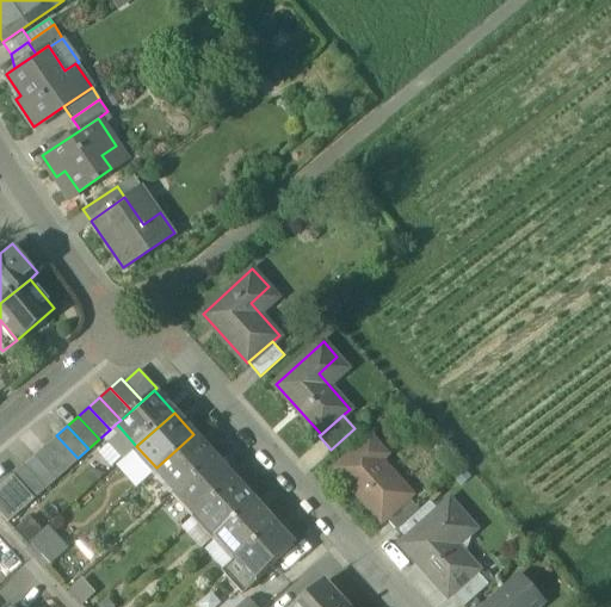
[(123,457),(136,446),(121,428),(107,440),(123,457)]
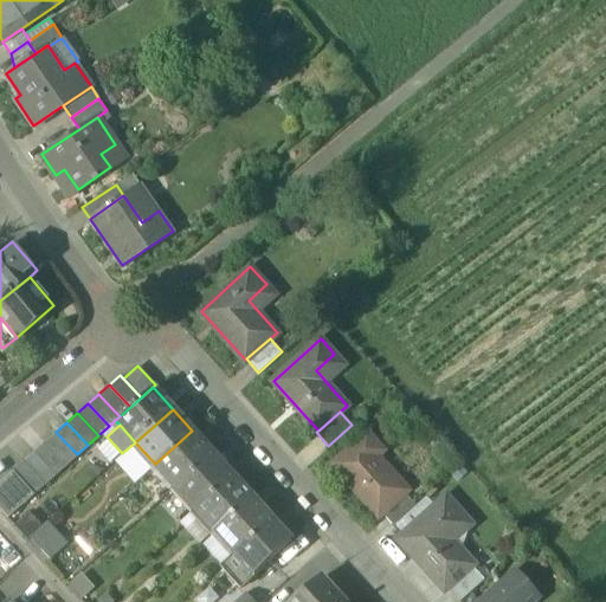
[(155,464),(175,486),(212,453),(192,431),(155,464)]
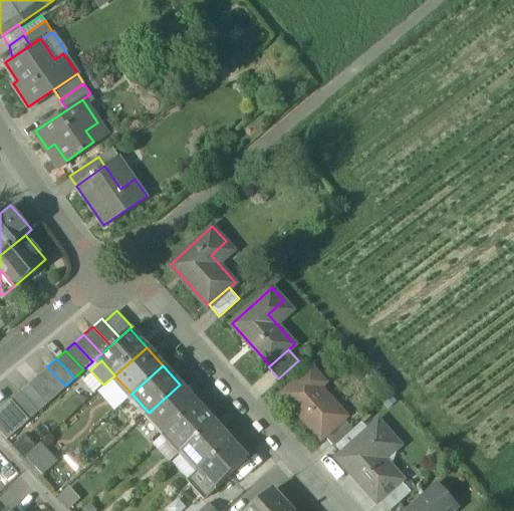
[(56,394),(65,386),(47,366),(38,374),(56,394)]
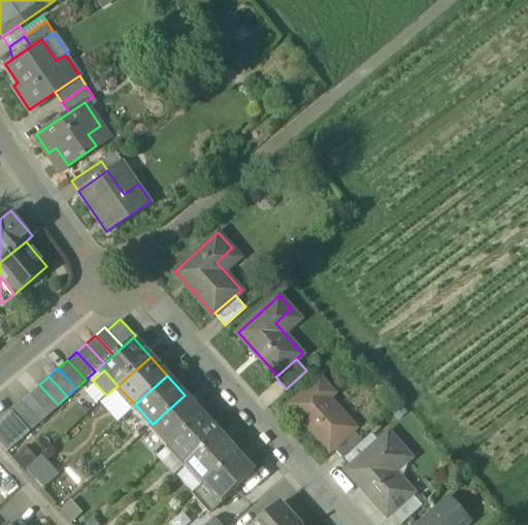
[(290,404),(329,450),(332,447),(353,429),(355,427),(328,397),(333,392),(320,378),(290,404)]
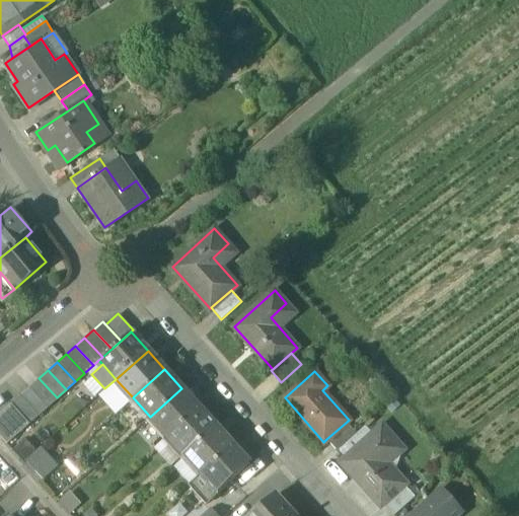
[(104,388),(91,374),(82,382),(94,395),(98,392),(104,388)]
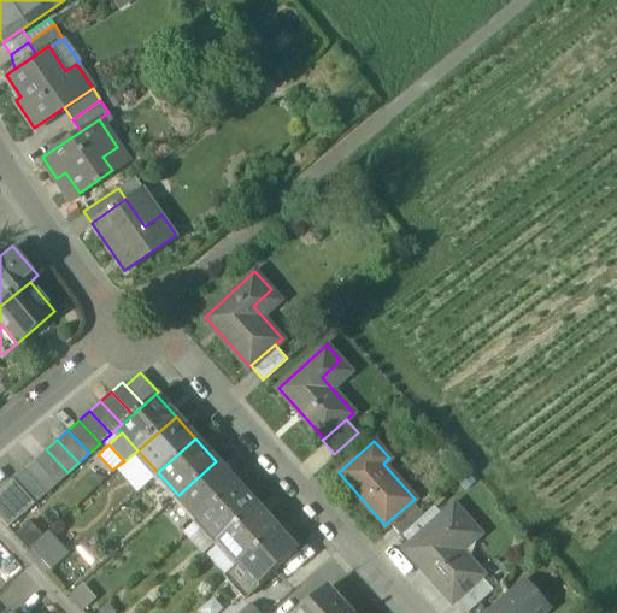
[(57,482),(68,472),(46,449),(35,459),(57,482)]
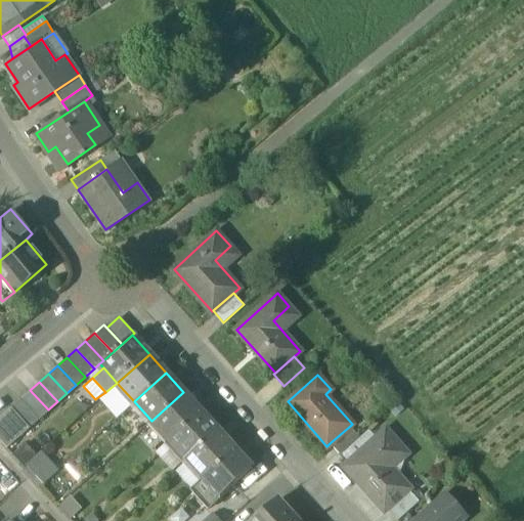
[(105,392),(99,396),(117,417),(134,401),(117,383),(105,392)]
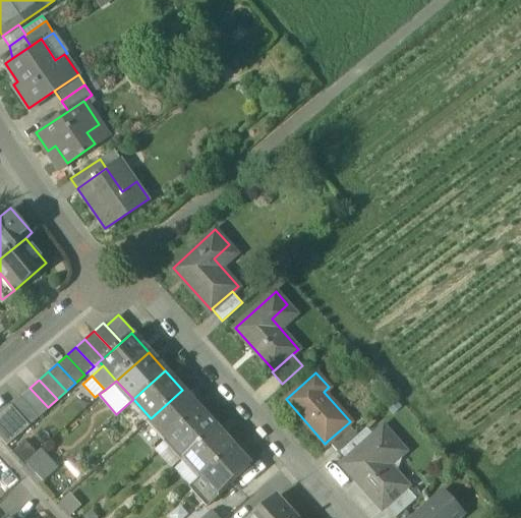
[(39,415),(48,407),(30,388),(20,396),(39,415)]
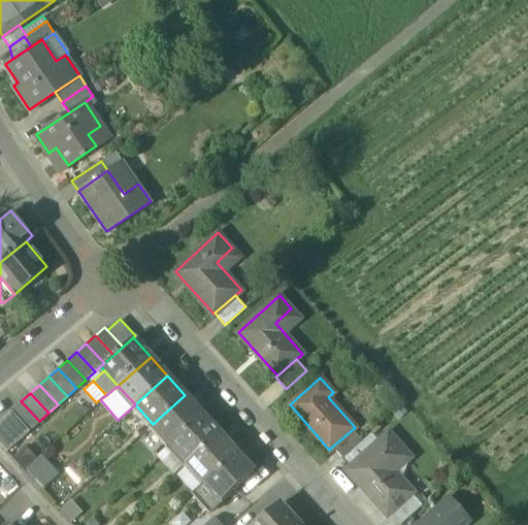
[(153,424),(169,444),(202,415),(185,395),(153,424)]
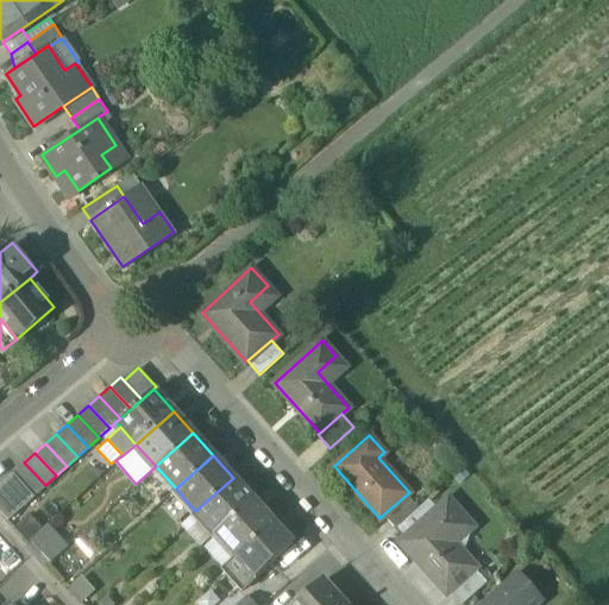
[(35,495),(45,485),(24,462),(14,472),(35,495)]
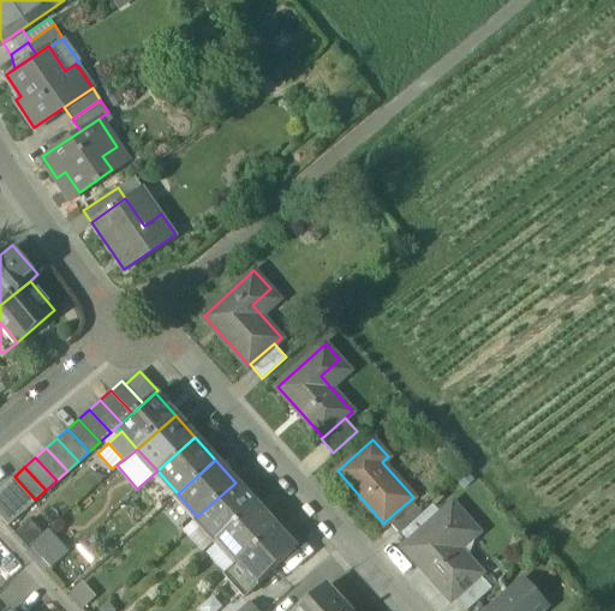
[(15,477),(0,489),(22,511),(35,499),(15,477)]
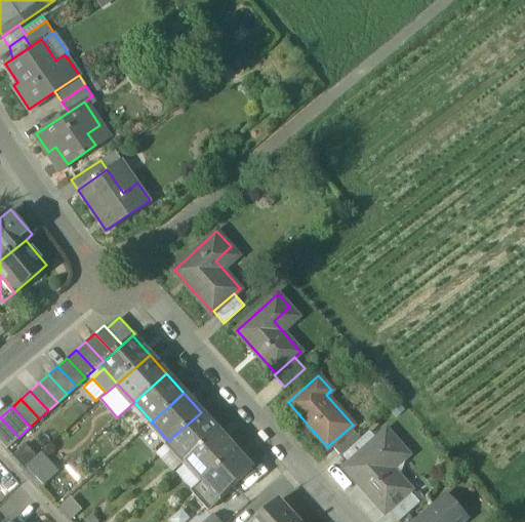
[(168,441),(186,459),(217,431),(201,412),(168,441)]
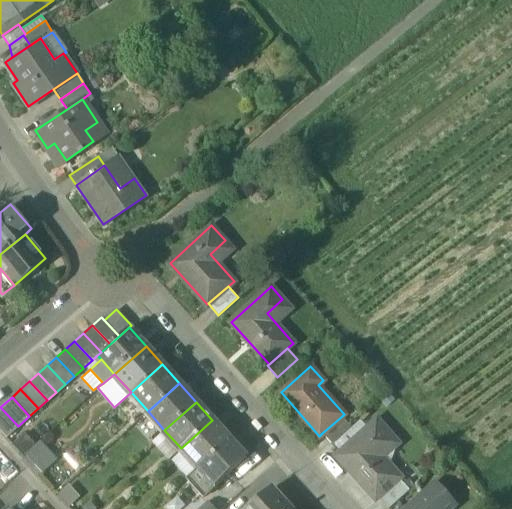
[(0,429),(7,437),(18,426),(0,407),(0,406),(0,429)]
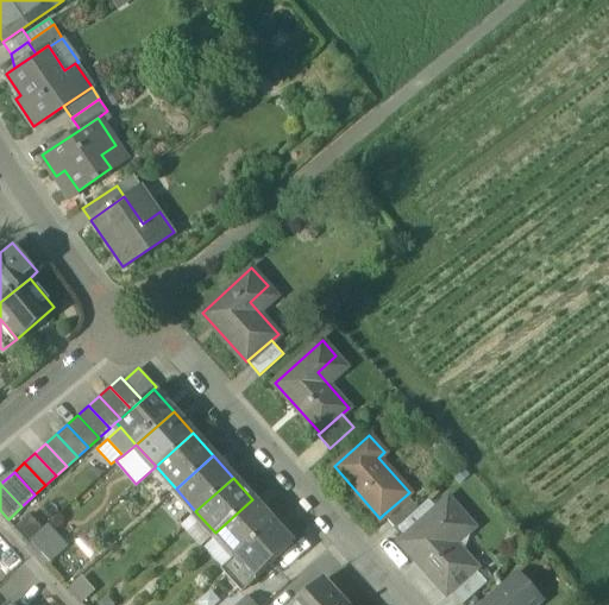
[(383,515),(395,528),(418,506),(407,495),(383,515)]
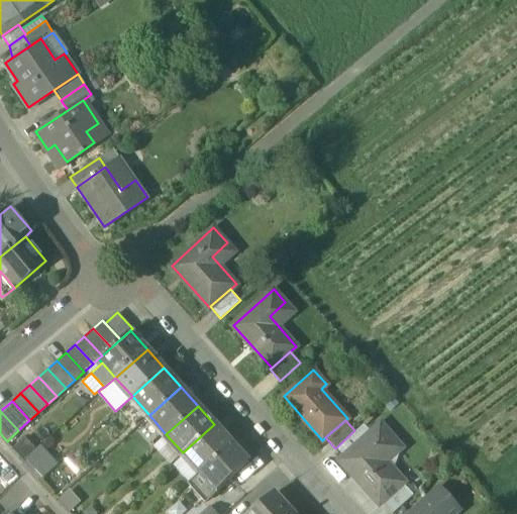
[(183,452),(199,472),(231,443),(214,424),(183,452)]
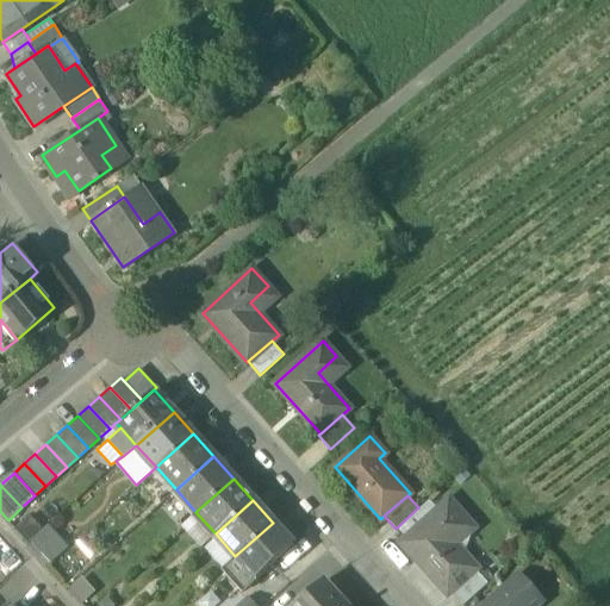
[(402,542),(447,594),(450,591),(475,569),(477,568),(444,533),(464,517),(449,500),(430,517),(402,542)]
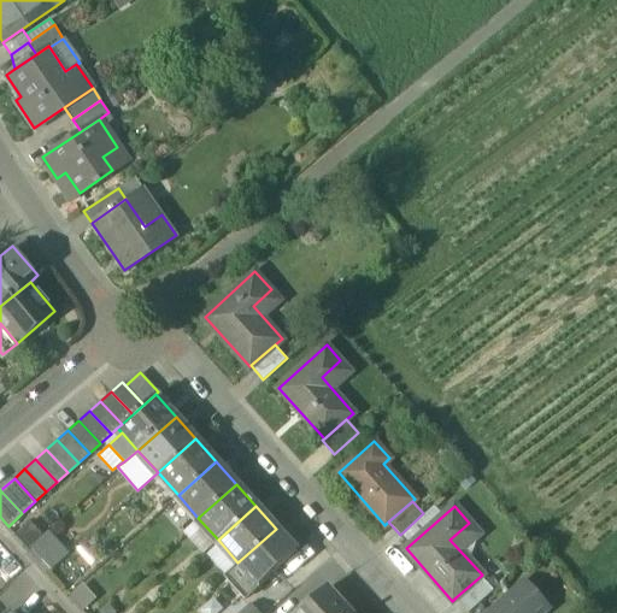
[(205,552),(218,540),(198,518),(182,531),(203,553),(205,552)]
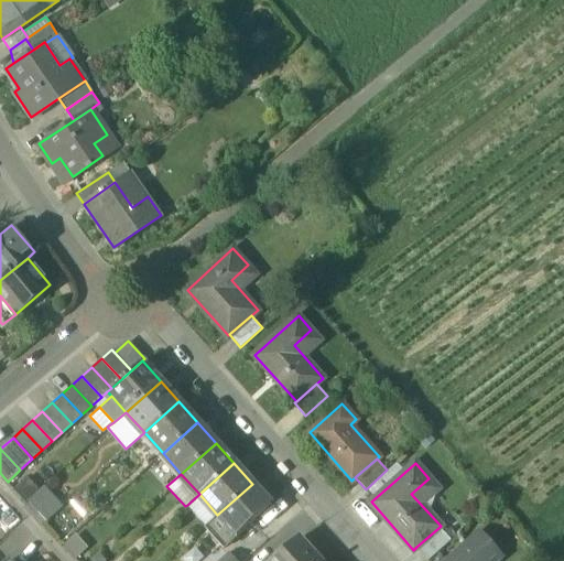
[(26,475),(13,487),(26,502),(28,499),(40,488),(26,475)]
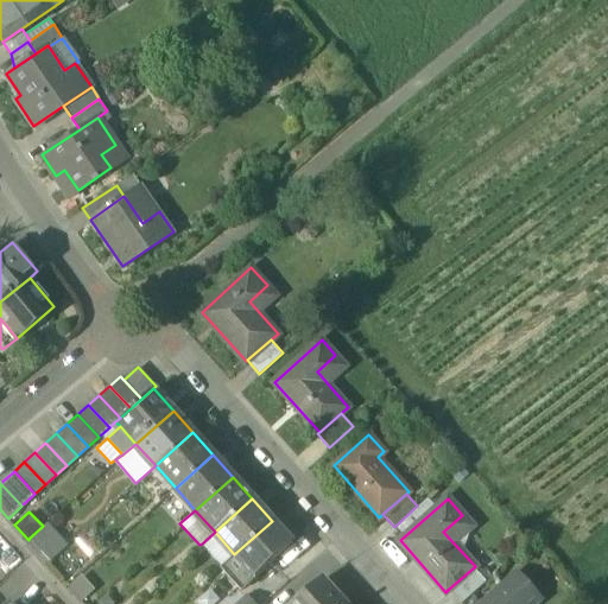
[(43,526),(30,538),(50,560),(69,542),(49,521),(43,526)]
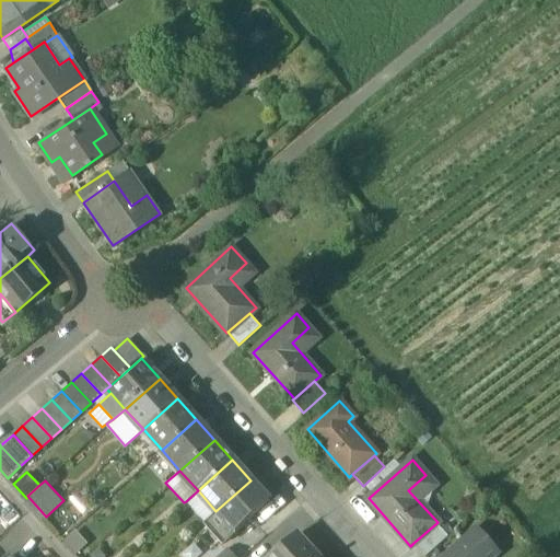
[(251,480),(216,511),(235,532),(269,501),(251,480)]
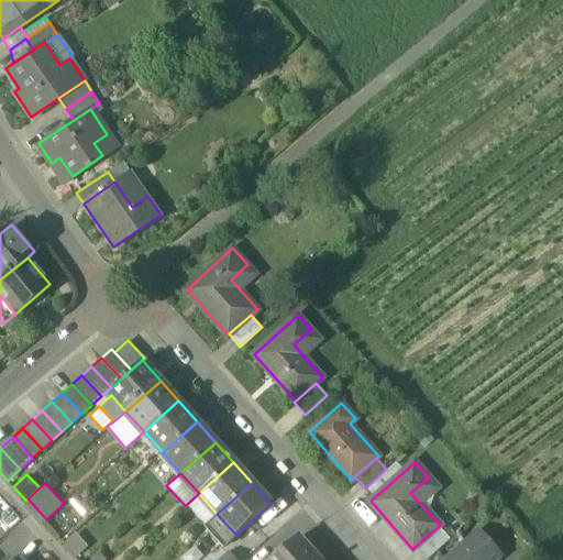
[(199,493),(187,504),(205,525),(217,514),(199,493)]
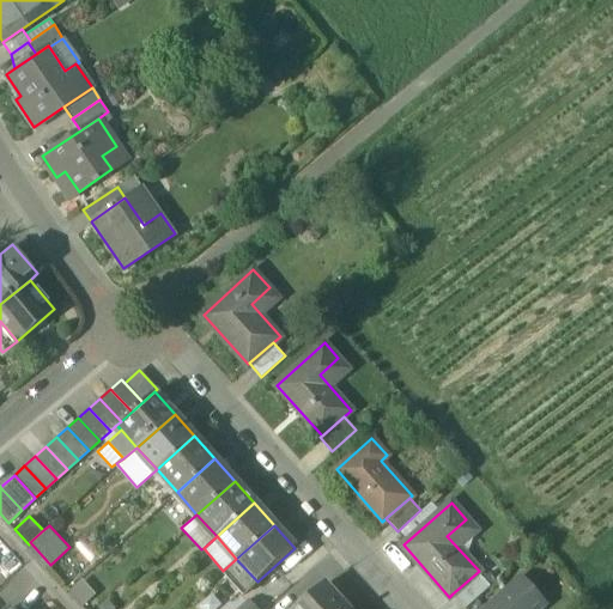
[(243,594),(258,582),(236,559),(223,571),(243,594)]
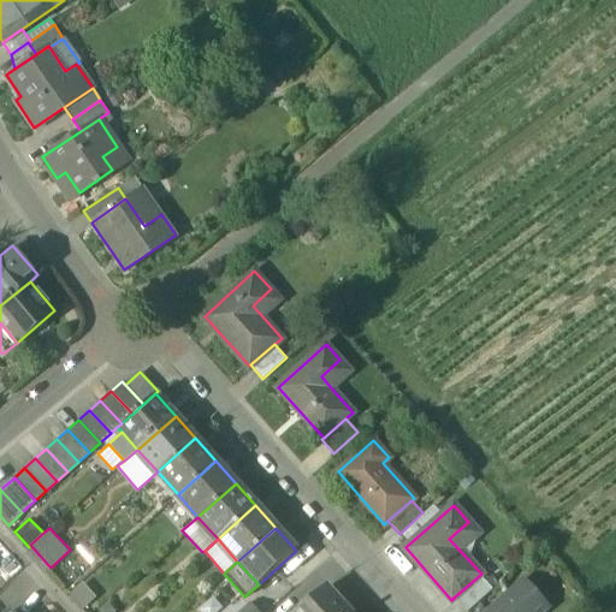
[(455,596),(468,611),(492,589),(480,575),(455,596)]
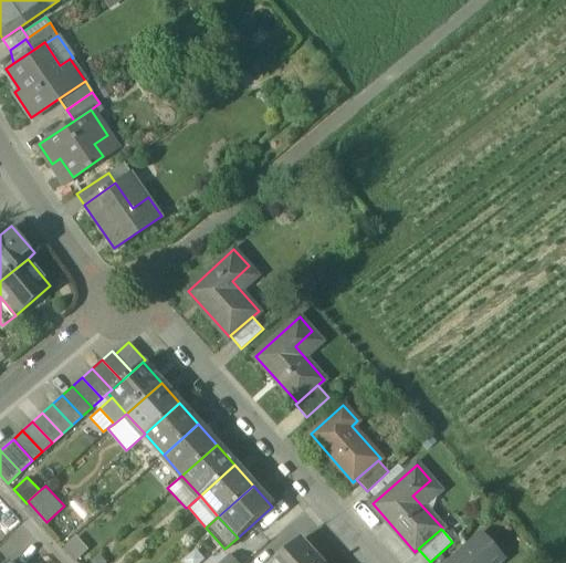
[(75,534),(63,545),(75,559),(87,548),(75,534)]
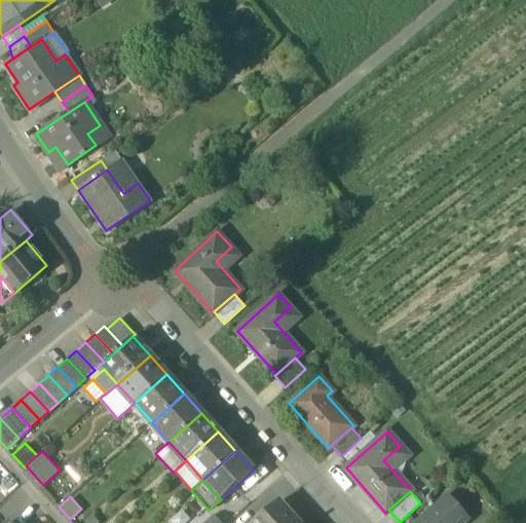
[(447,496),(436,508),(448,522),(460,512),(451,501),(451,500),(447,496)]
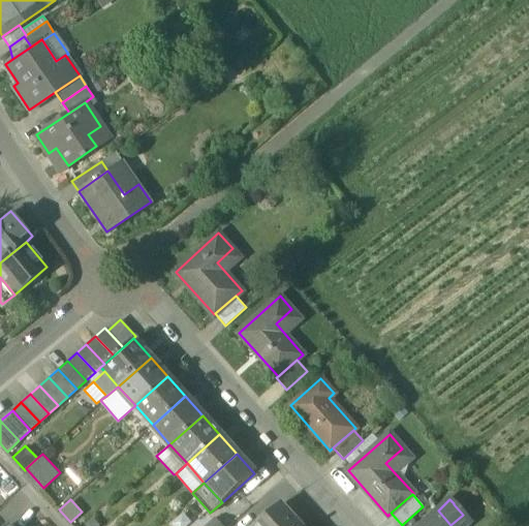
[(300,525),(281,504),(281,503),(254,525),(300,525)]
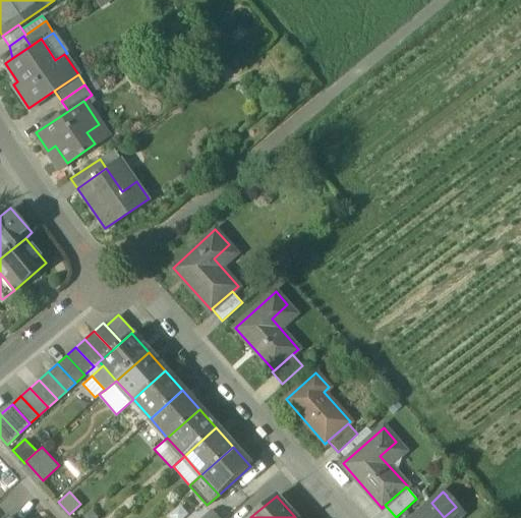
[(445,517),(444,517),(431,503),(413,517),(445,517)]
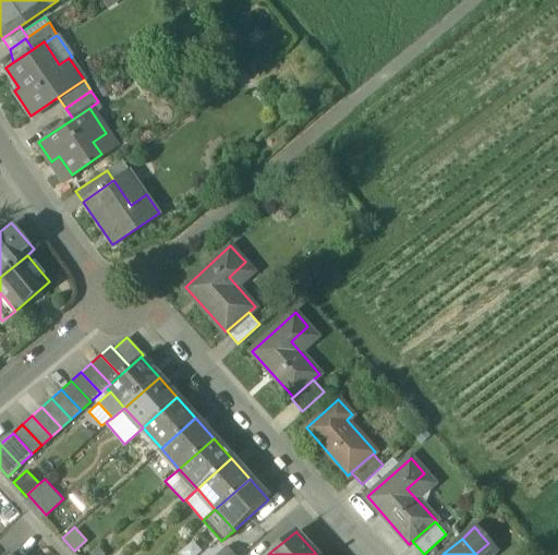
[(475,554),(476,554),(489,554),(496,551),(488,543),(475,554)]
